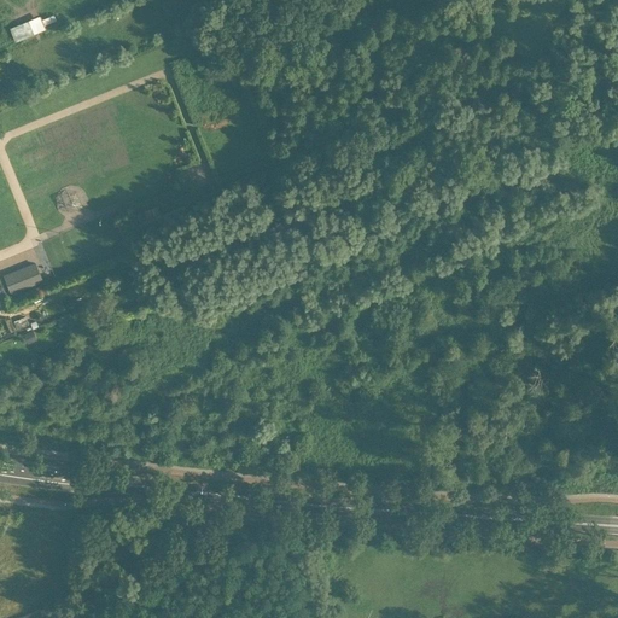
[(29,23),(12,29),(17,40),(33,34),(29,23)]
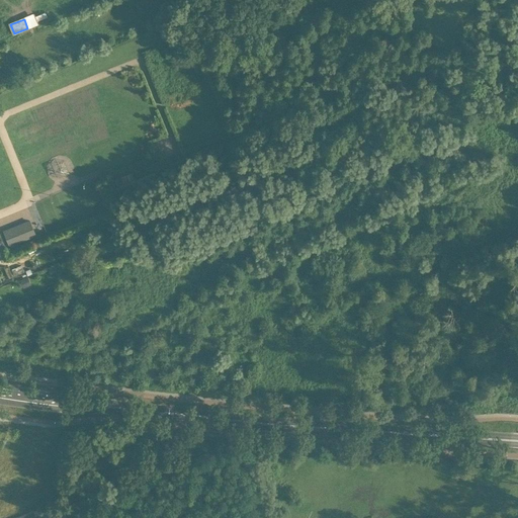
[(35,234),(29,220),(3,230),(9,244),(35,234)]
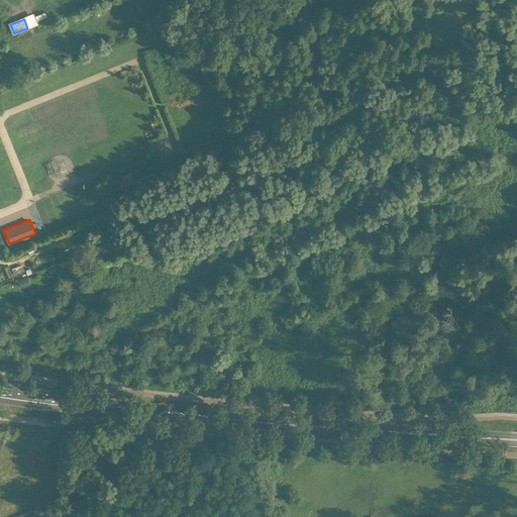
[(115,252),(129,246),(124,235),(111,241),(115,252)]
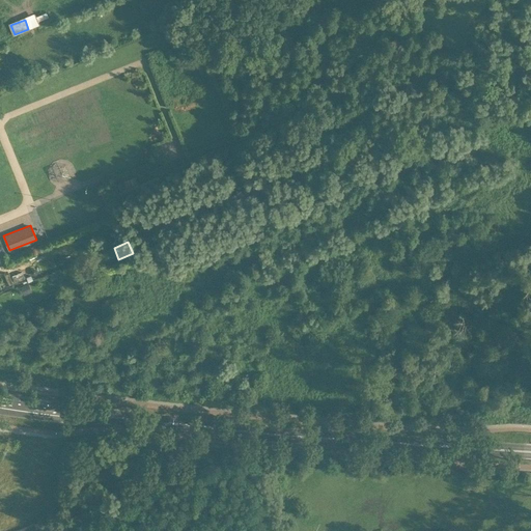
[(21,286),(24,296),(32,291),(28,283),(21,286)]
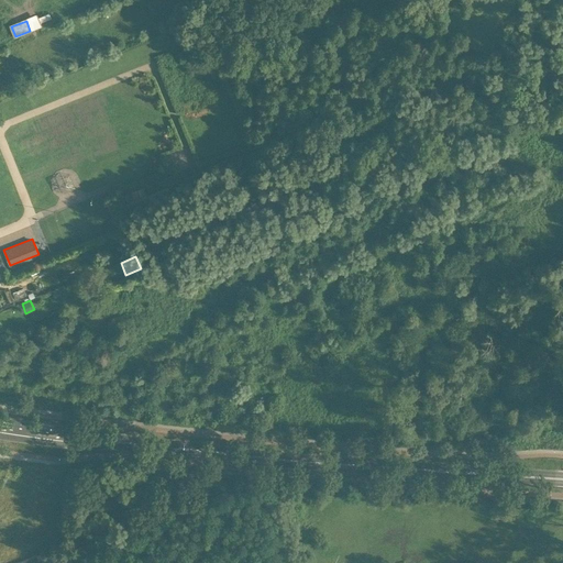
[(103,543),(94,540),(91,548),(101,550),(103,543)]
